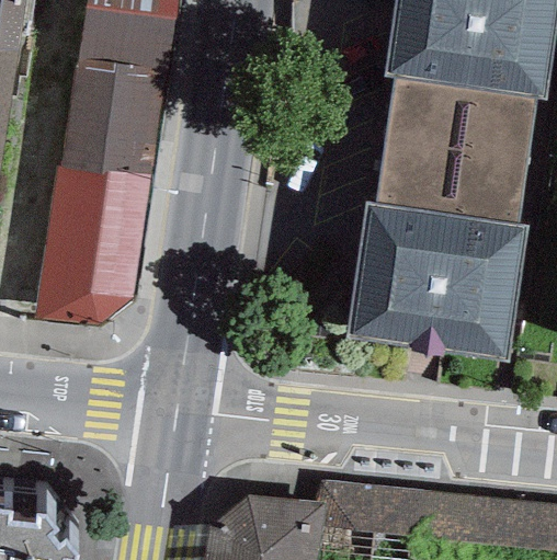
[(0,311),(128,330),(175,0),(26,0),(0,186),(0,311)]
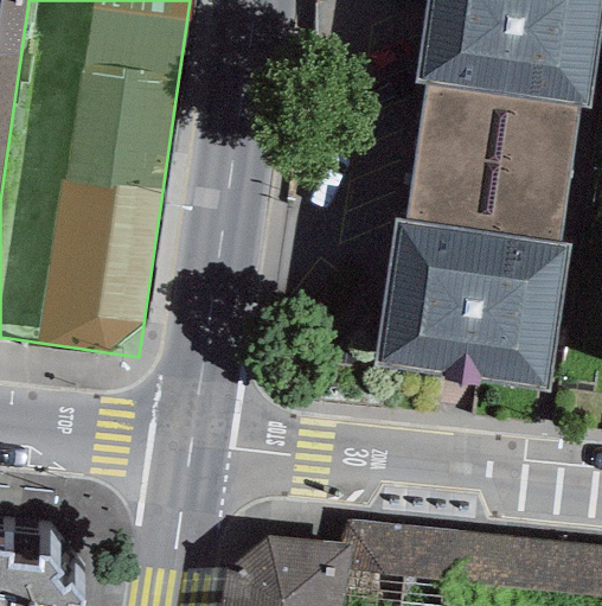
[(0,0),(0,202),(29,0),(0,0)]
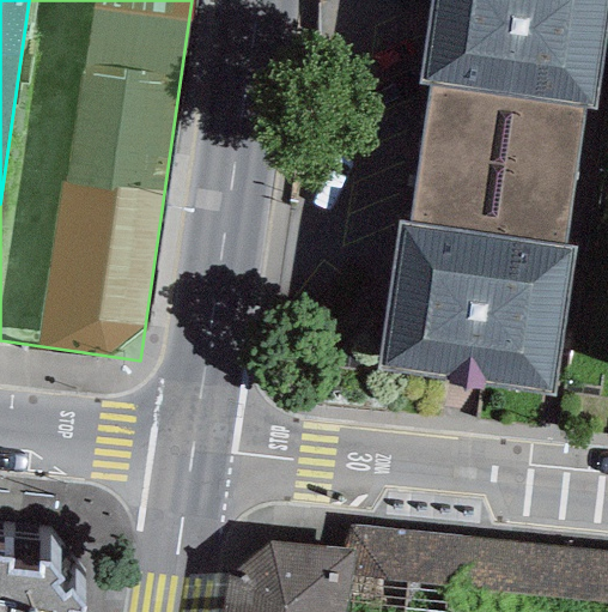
[(435,0),(424,79),(433,80),(415,214),(400,213),(378,365),(557,391),(578,243),(566,241),(587,103),(600,105),(607,47),(607,0),(435,0)]
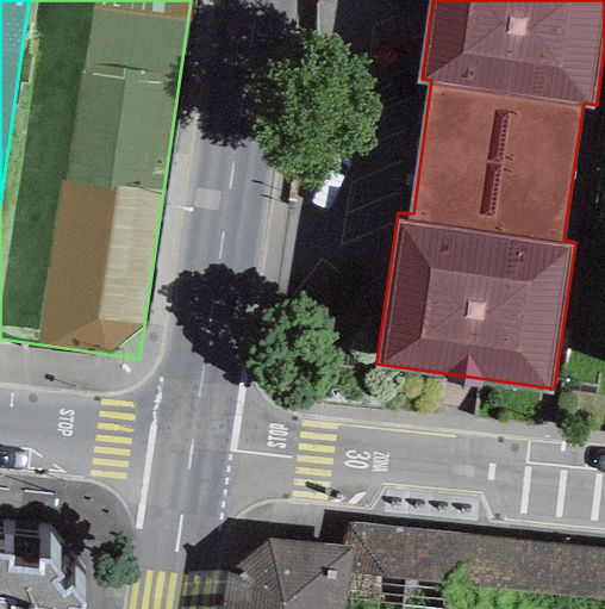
[(604,547),(350,521),(348,547),(355,548),(351,573),(604,600),(604,547)]
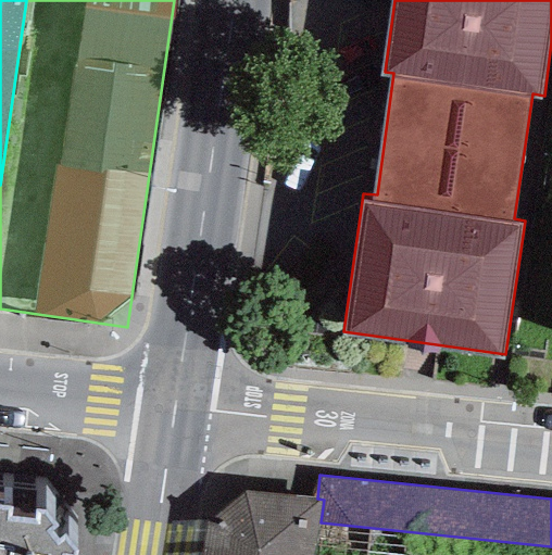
[(247,489),(209,524),(203,554),(315,554),(321,522),(324,500),(317,499),(247,489)]
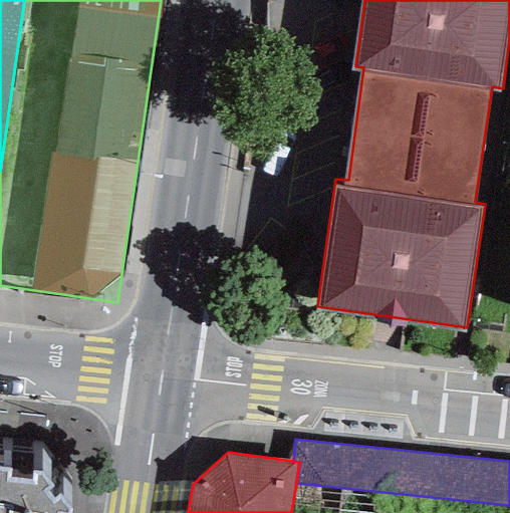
[(0,512),(59,512),(60,507),(71,507),(72,500),(59,486),(55,490),(46,482),(52,477),(41,464),(35,464),(36,474),(8,472),(9,461),(0,459),(0,512)]
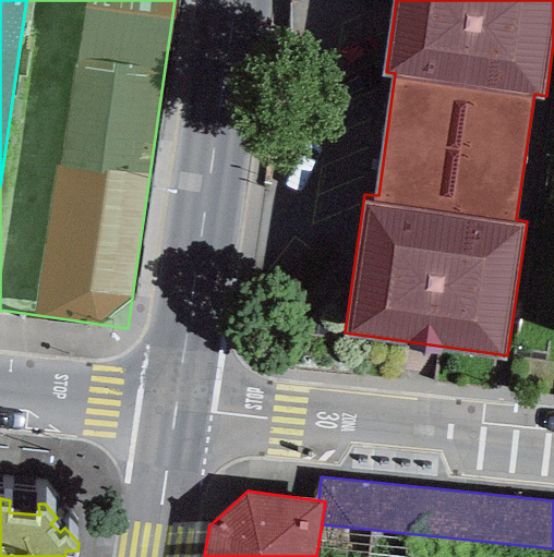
All buildings are outlined.
